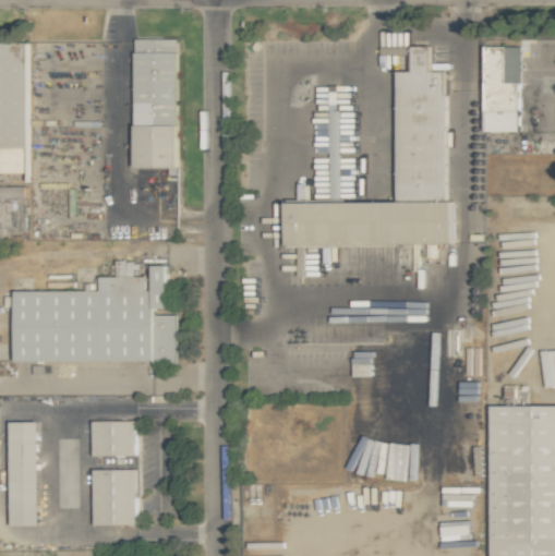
[(175,40),(132,39),(131,168),(166,169),(166,176),(173,176),(175,40)]
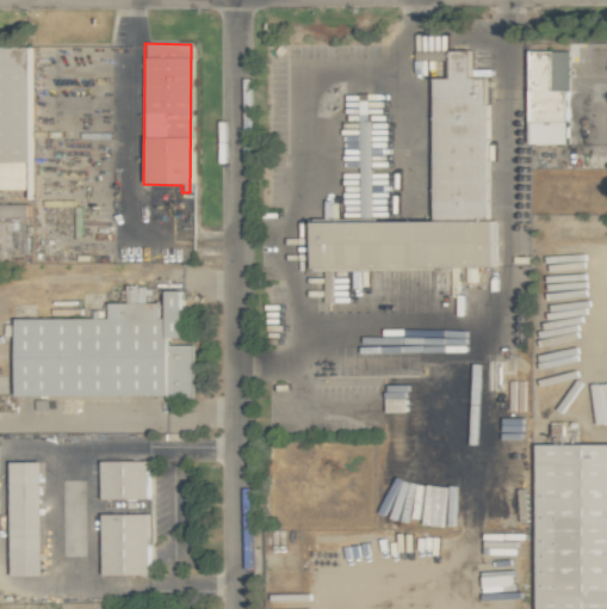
[(28,48),(0,47),(0,164),(26,164),(28,48)]
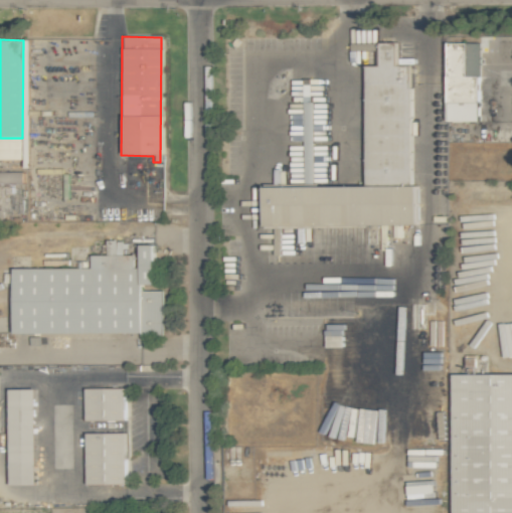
[(415,226),(415,185),(409,185),(408,65),(395,65),(395,43),(376,43),(376,66),(364,66),(365,187),(262,187),(262,227),(415,226)]
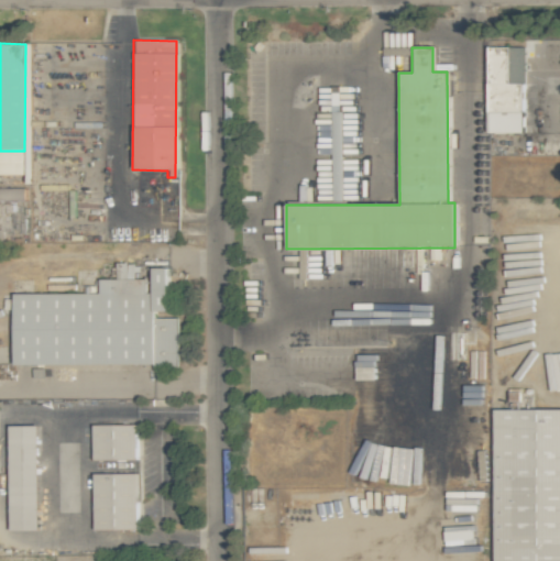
[(485,48),(486,134),(522,134),(522,47),(485,48)]
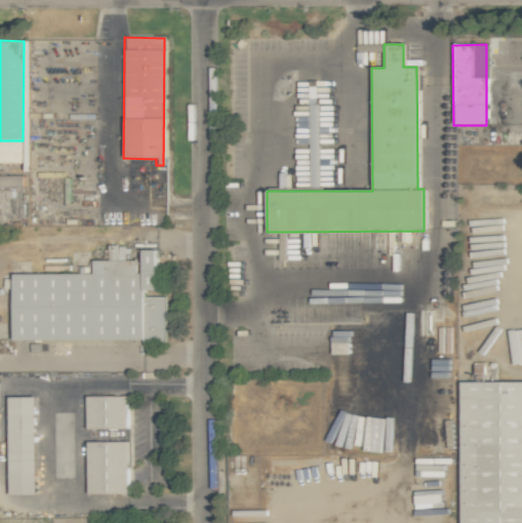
[(10,340),(163,342),(163,297),(142,297),(142,291),(154,291),(154,250),(139,250),(139,262),(123,262),(123,251),(107,251),(107,262),(90,262),(90,275),(10,274),(10,340)]
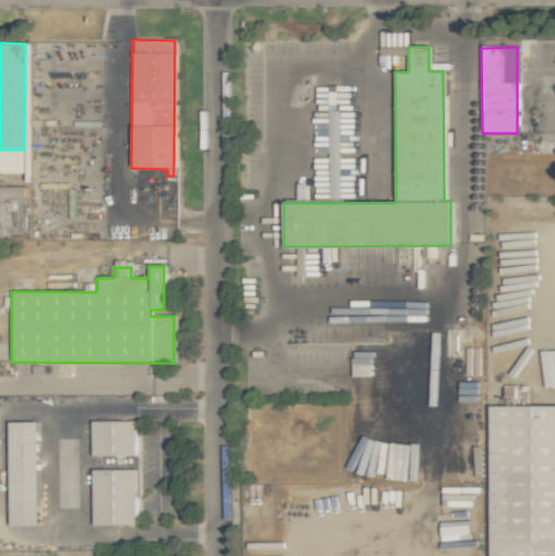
[(369,402),(368,369),(350,369),(351,402),(369,402)]
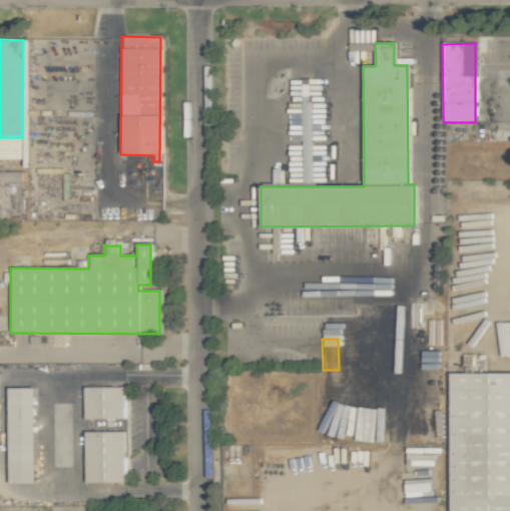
[(509,510),(509,374),(449,374),(449,510),(509,510)]
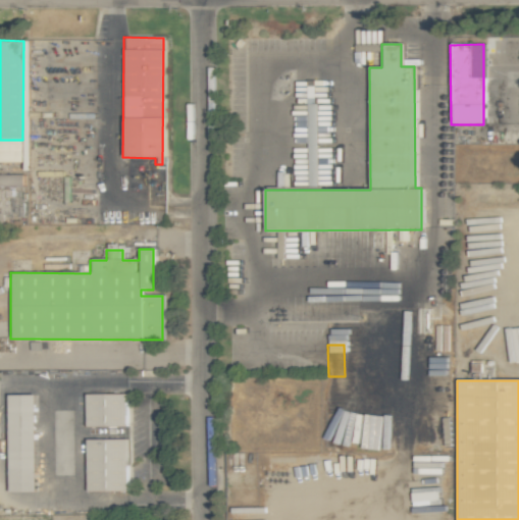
[(84,395),(84,427),(124,427),(123,394),(84,395)]
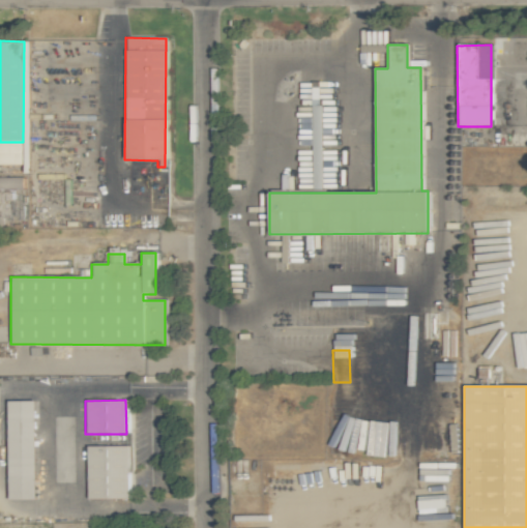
[(6,402),(7,500),(34,500),(33,402),(6,402)]
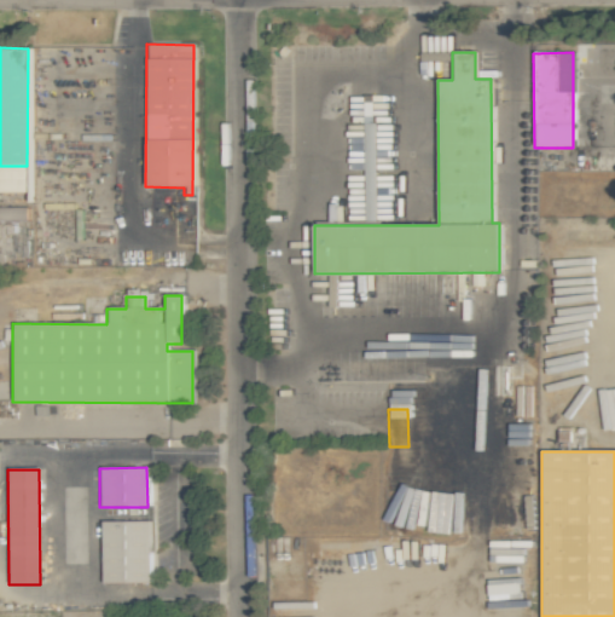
[(150,583),(149,522),(100,523),(102,584),(150,583)]
